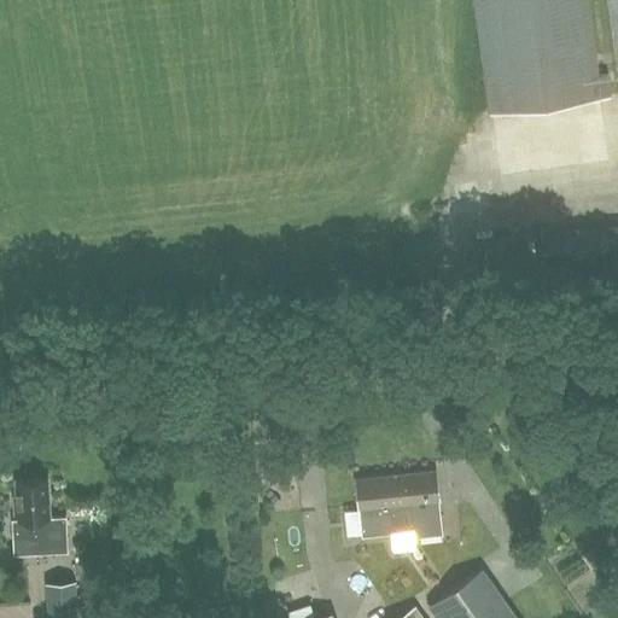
[(476,0),(491,112),(599,97),(584,0),(476,0)]
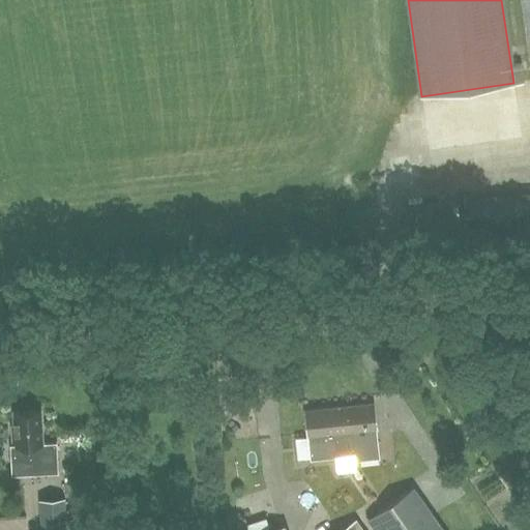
[(529,0),(520,0),(529,68),(529,0)]
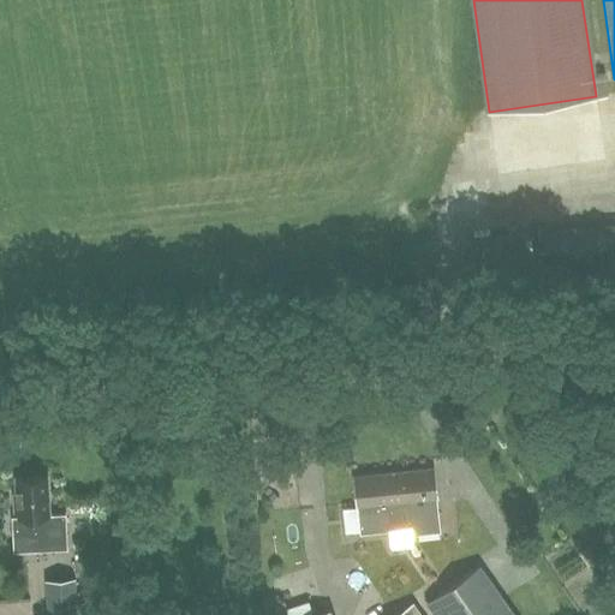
[(386,502),(387,502),(389,530),(413,526),(412,514),(435,512),(434,497),(437,497),(434,467),(382,472),(386,502)]
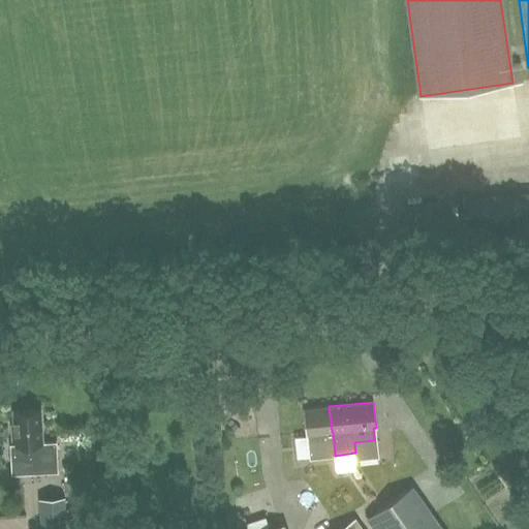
[(310,458),(335,456),(333,432),(332,432),(329,406),(304,408),(307,434),(310,458)]
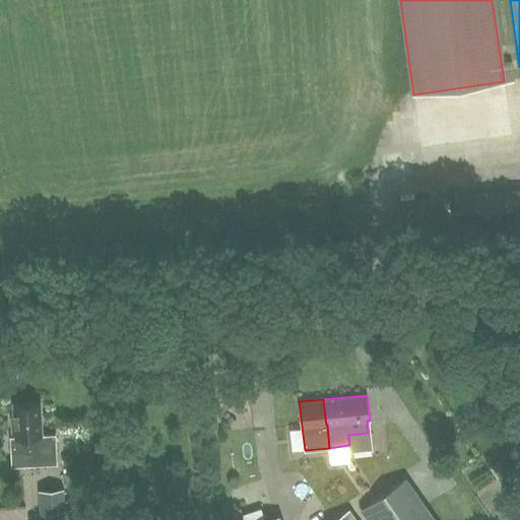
[(11,417),(12,435),(9,436),(11,465),(57,463),(56,433),(42,434),(40,402),(13,403),(14,417),(11,417)]
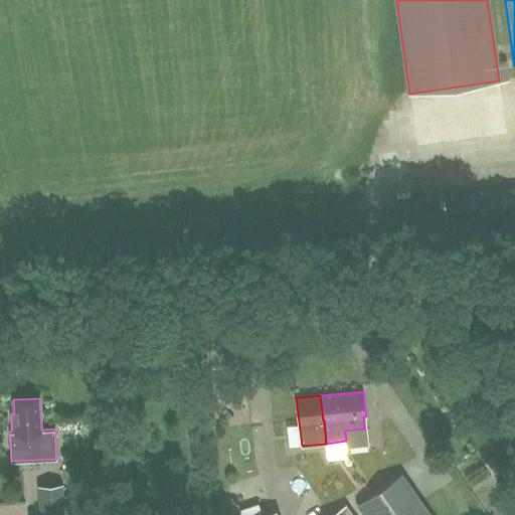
[(355,505),(362,514),(431,514),(401,472),(355,505)]
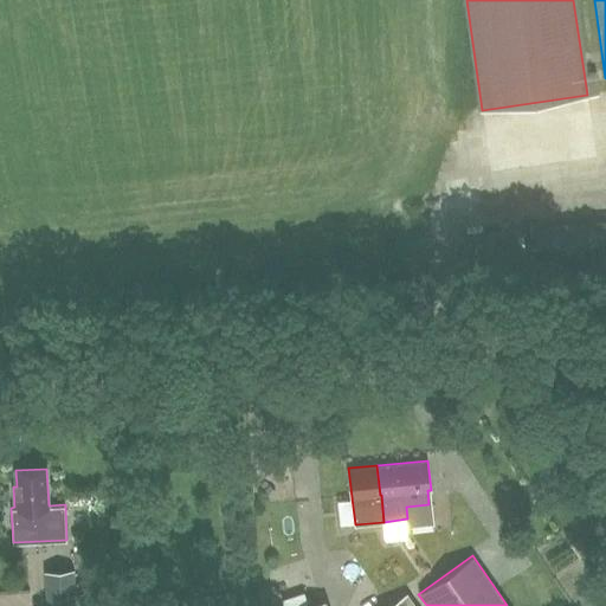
[(49,605),(75,605),(73,569),(47,572),(49,605)]
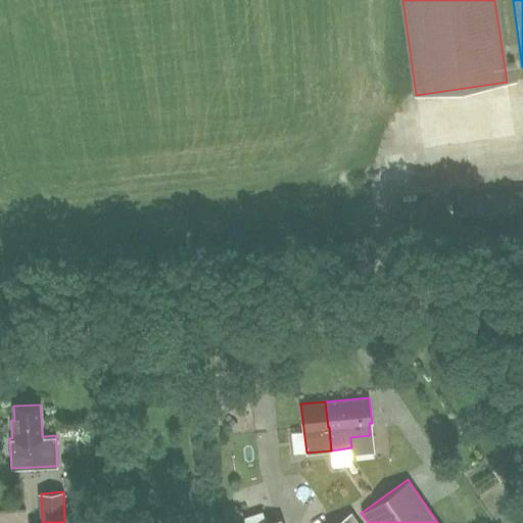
[(359,522),(350,512),(334,522),(359,522)]
